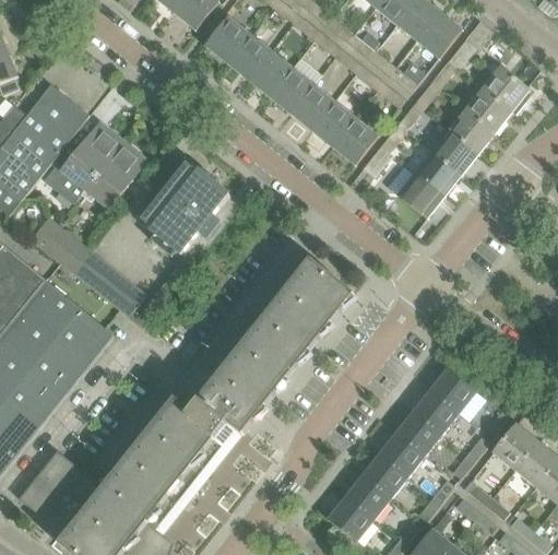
[(158,0),(175,13),(183,0),(158,0)]
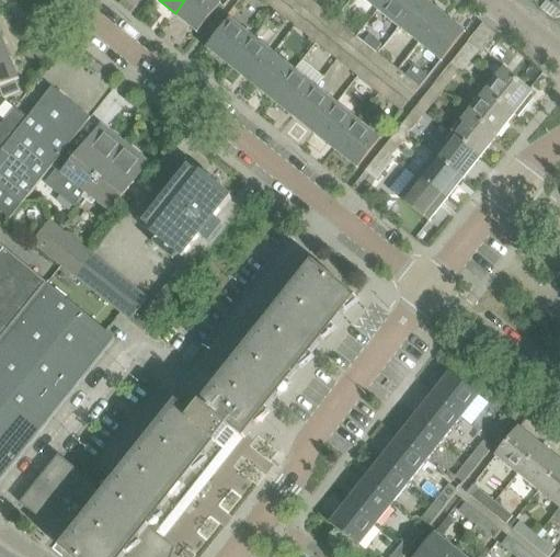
[(184,0),(175,13),(196,30),(219,0),(184,0)]
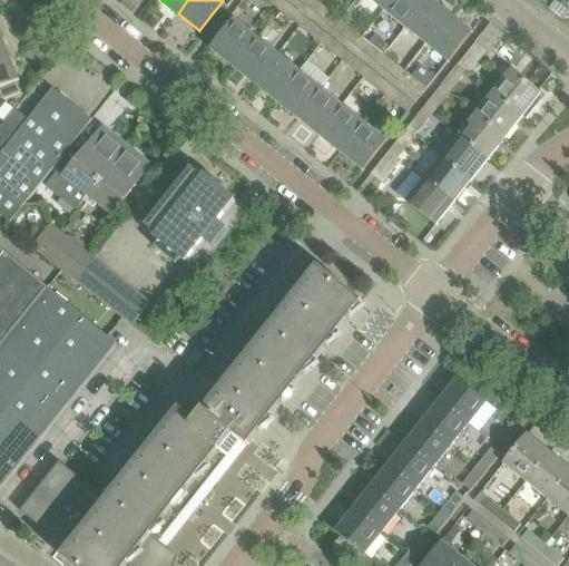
[(298,0),(311,9),(317,0),(298,0)]
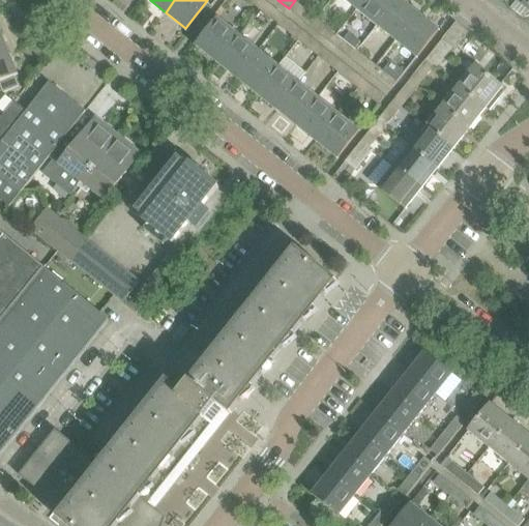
[(289,8),(309,24),(315,17),(295,0),(289,8)]
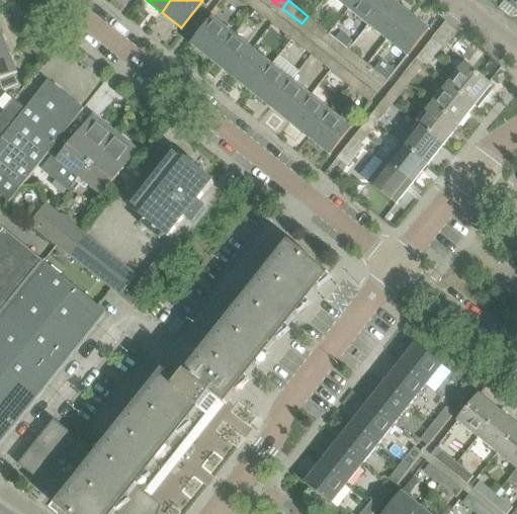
[(352,0),(347,7),(367,22),(384,0),(352,0)]
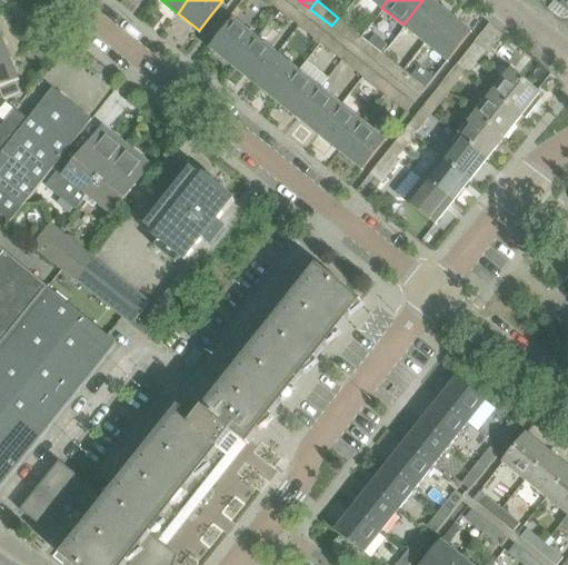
[(422,0),(404,25),(425,42),(448,12),(434,0),(422,0)]
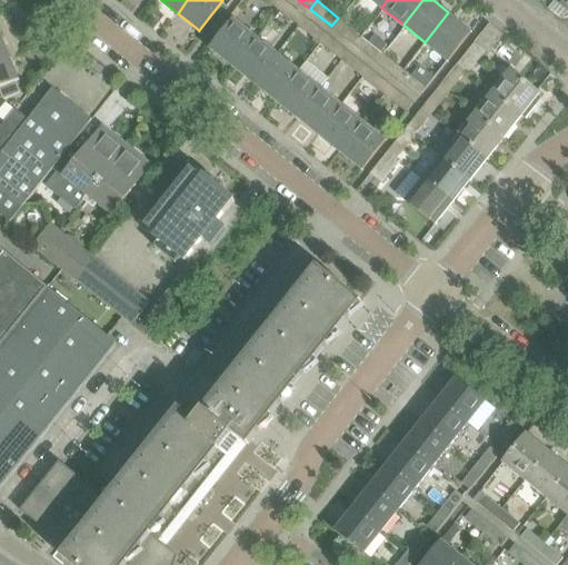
[(470,29),(448,12),(425,42),(446,60),(470,29)]
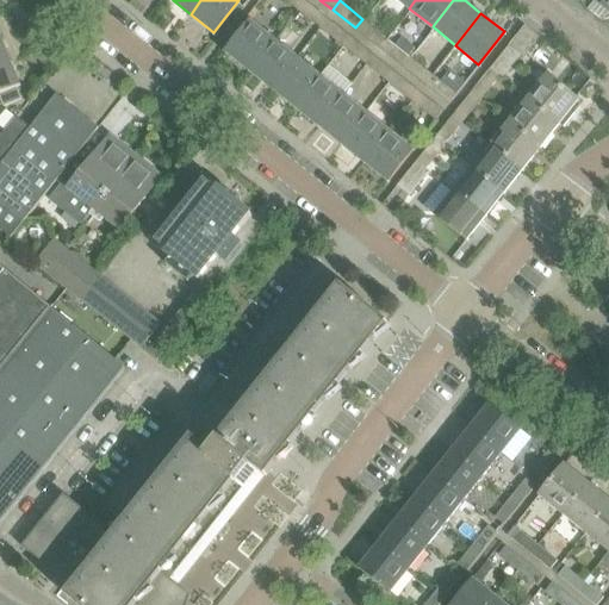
[(224,50),(247,68),(273,36),(250,17),(224,50)]
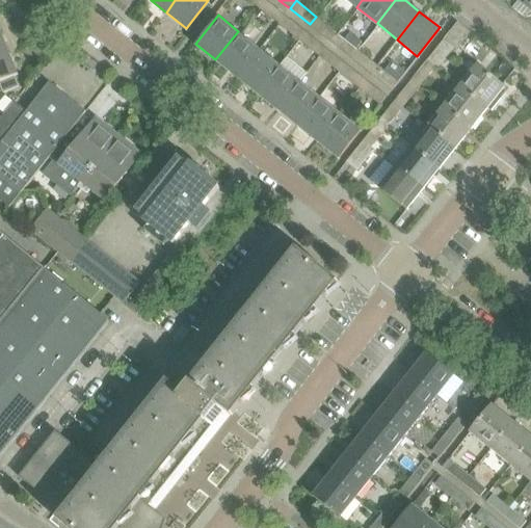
[(279,23),(298,38),(306,30),(285,15),(279,23)]
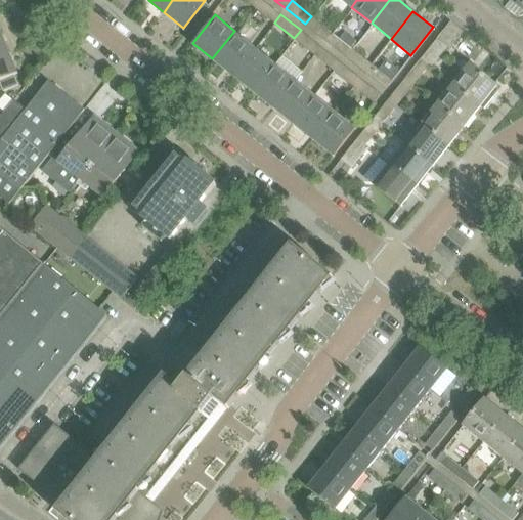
[(305,24),(325,40),(332,32),(311,16),(305,24)]
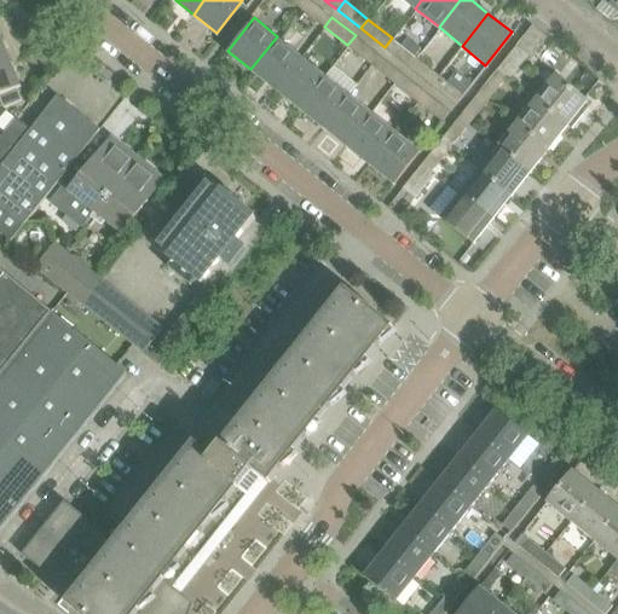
[(0,63),(10,59),(1,36),(0,36),(0,63)]
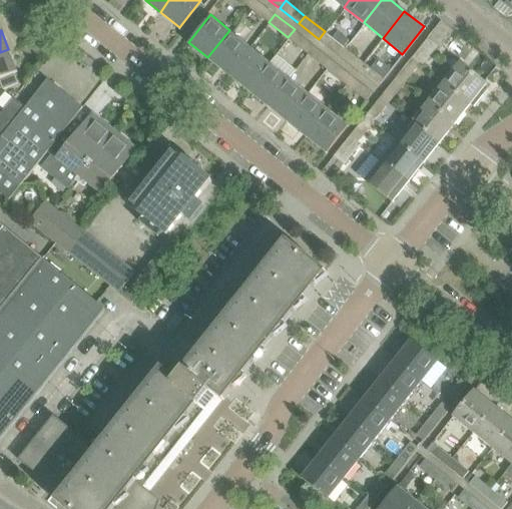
[(207,57),(227,73),(249,45),(229,30),(207,57)]
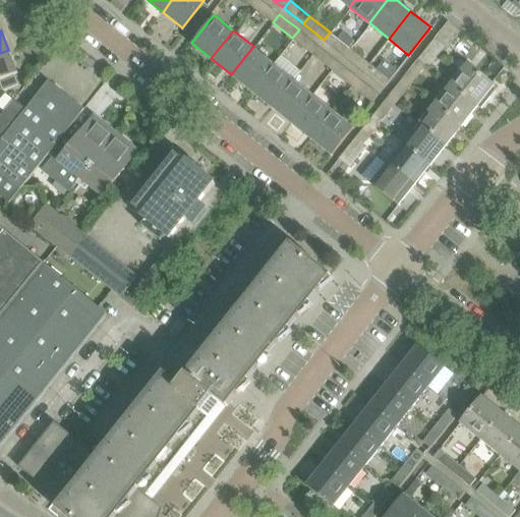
[(324,40),(343,55),(349,47),(330,32),(324,40)]
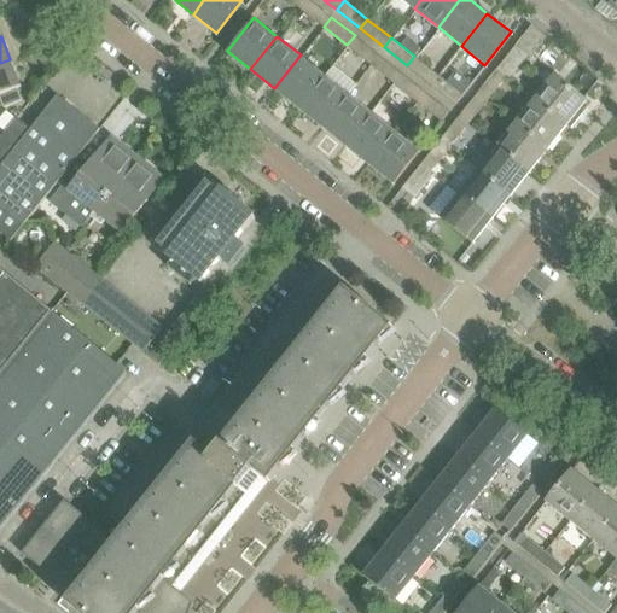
[(514,42),(495,66),(507,76),(527,53),(514,42)]
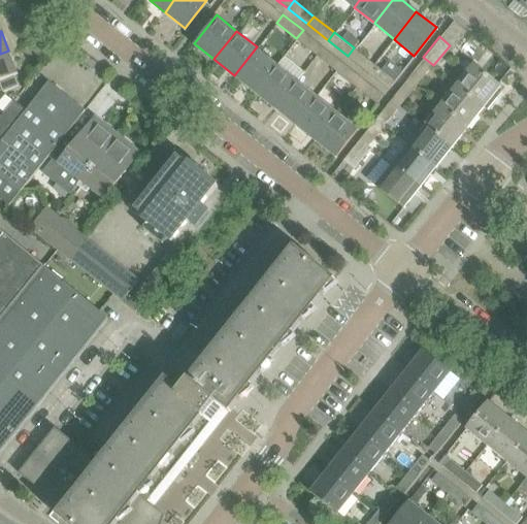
[(234,75),(254,92),(276,63),(257,46),(234,75)]
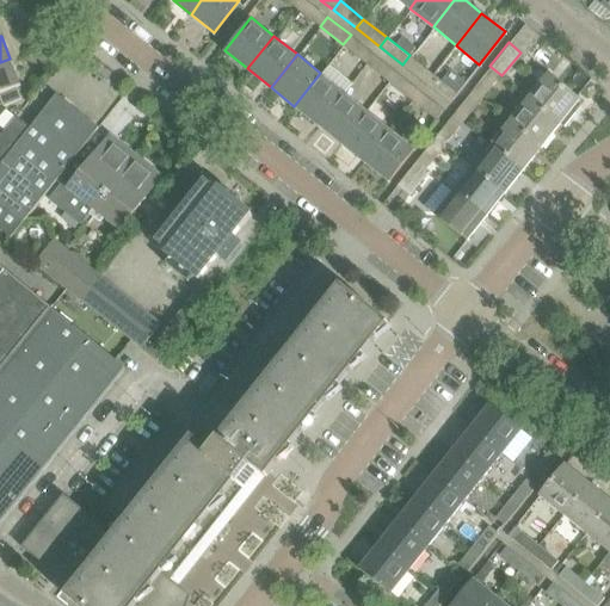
[(367,63),(389,82),(398,72),(374,54),(367,63)]
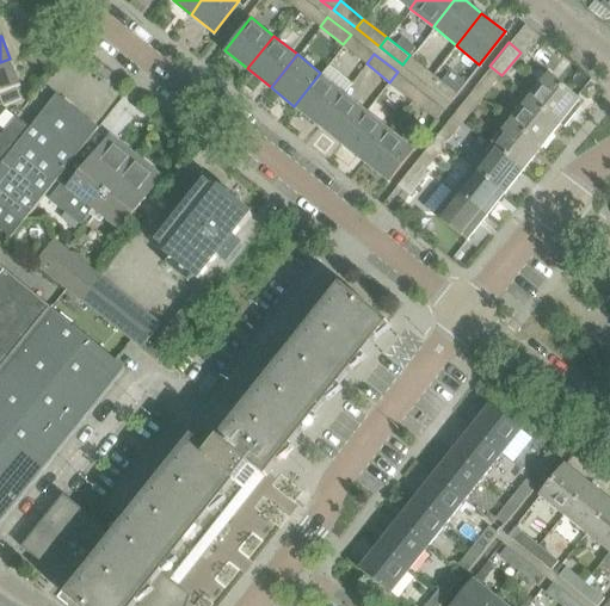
[(402,65),(425,82),(432,74),(410,55),(402,65)]
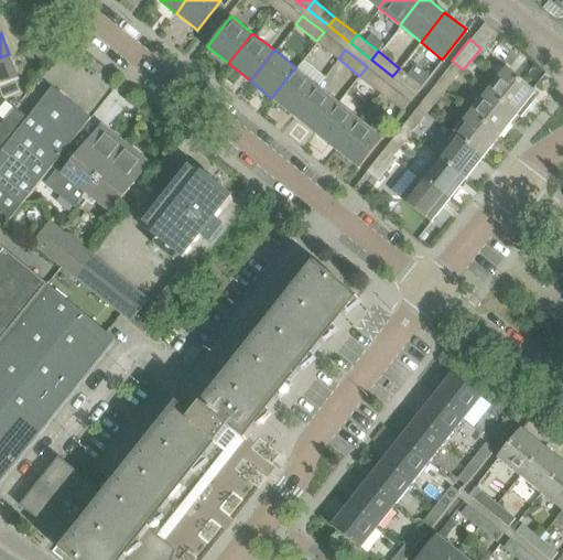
[(18,76),(9,54),(0,57),(0,92),(1,95),(19,88),(14,77),(18,76)]
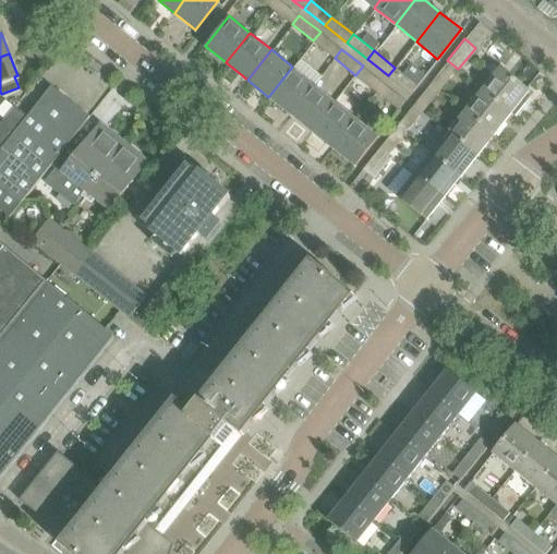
[(268,97),(290,113),(314,84),(321,75),(299,59),(292,67),(268,97)]
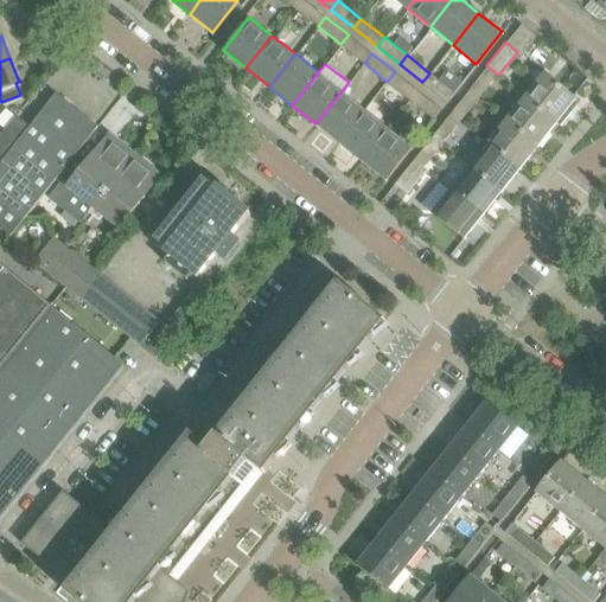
[(498,75),(486,65),(469,88),(478,96),(496,74),(498,75)]
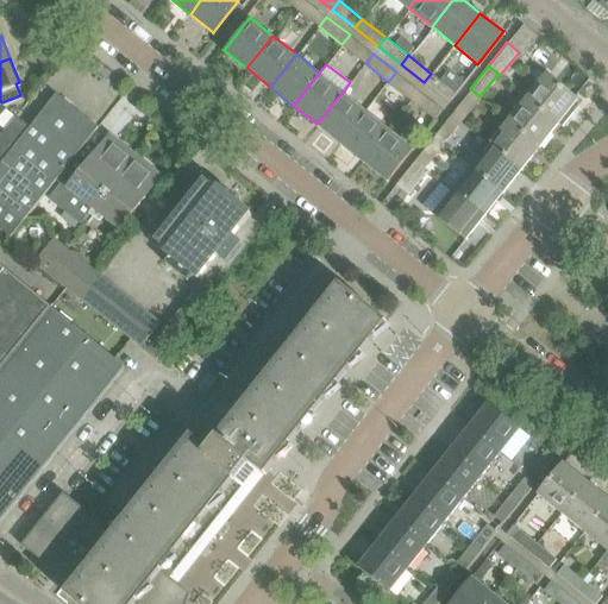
[(388,82),(412,100),(419,90),(396,71),(388,82)]
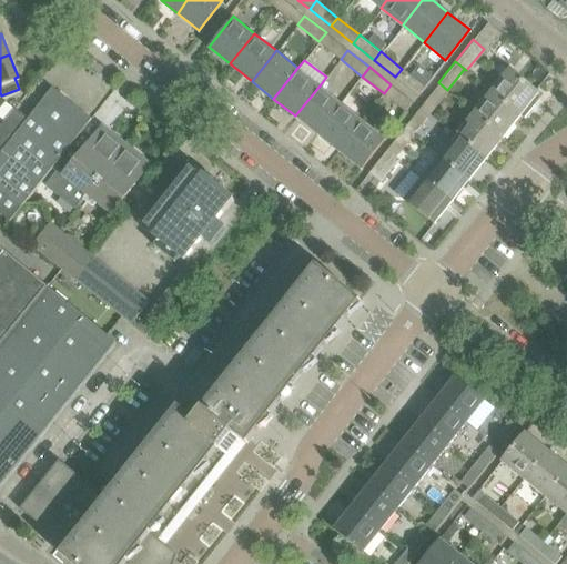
[(508,67),(490,89),(520,113),(538,91),(508,67)]
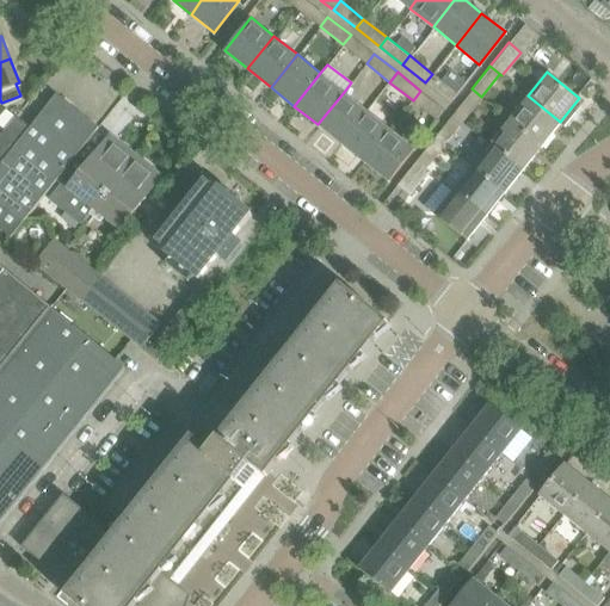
[(455,91),(432,74),(425,82),(448,100),(455,91)]
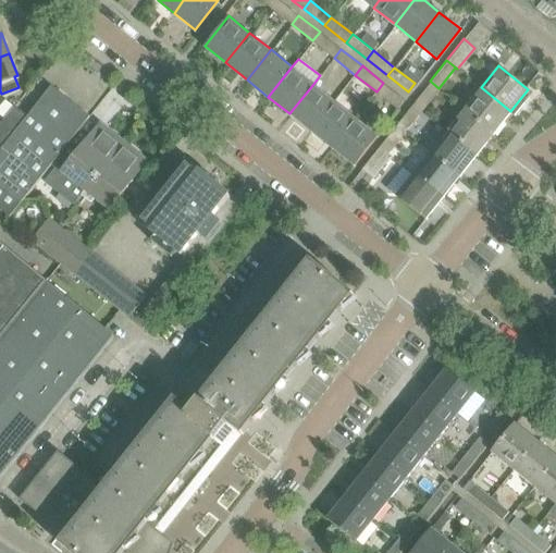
[(430,81),(412,102),(422,109),(439,88),(430,81)]
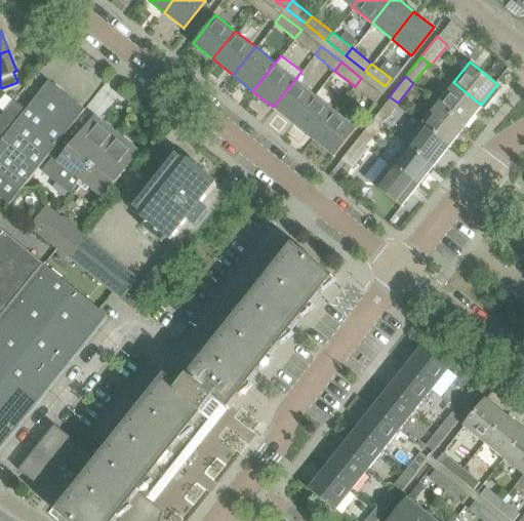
[(0,195),(8,202),(84,107),(48,78),(26,107),(13,97),(0,113),(0,195)]
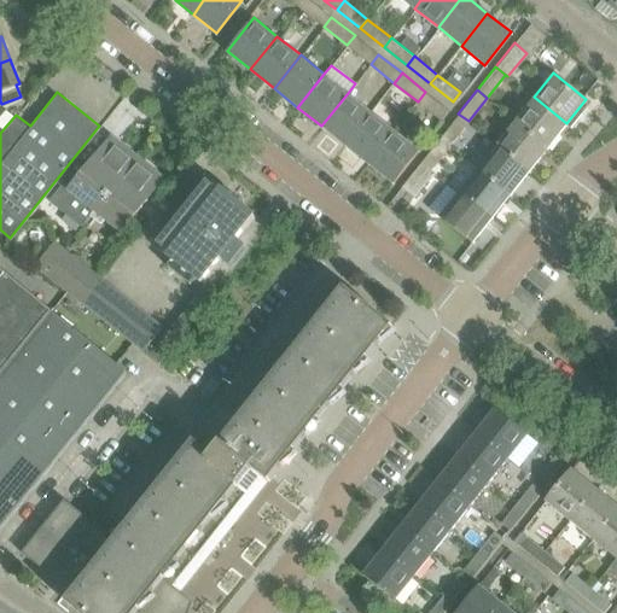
[(321,126),(344,145),(371,111),(380,99),(372,92),(362,104),(348,93),(321,126)]
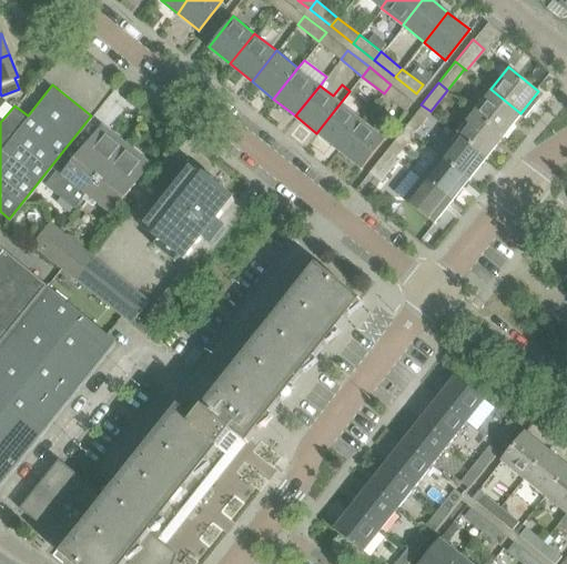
[(411,100),(391,84),(384,93),(404,110),(411,100)]
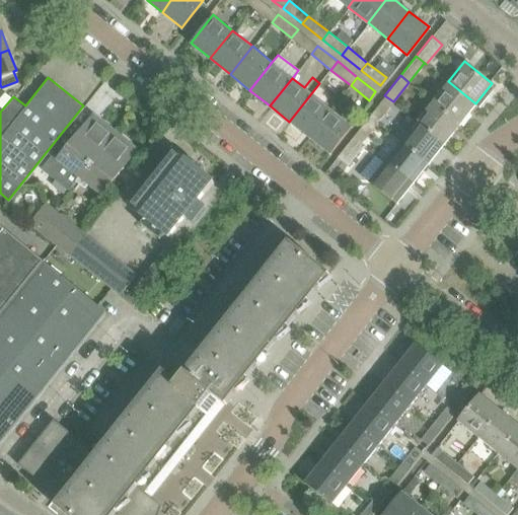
[(448,81),(432,101),(459,123),(475,103),(448,81)]
